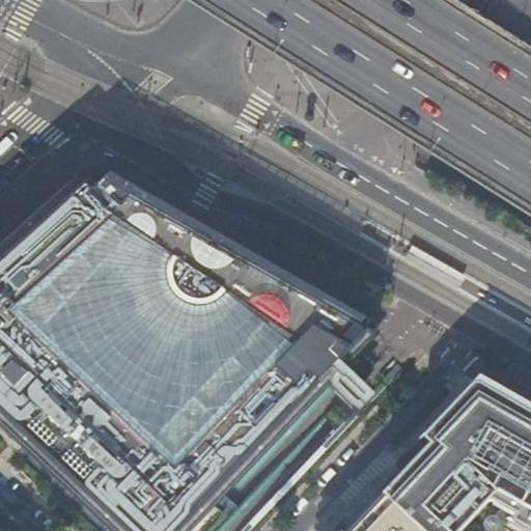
[(0,428),(107,530),(191,530),(328,387),(341,372),(373,338),(359,326),(362,322),(376,330),(378,327),(267,264),(110,174),(96,188),(117,207),(109,216),(101,223),(63,188),(0,245),(0,428)]
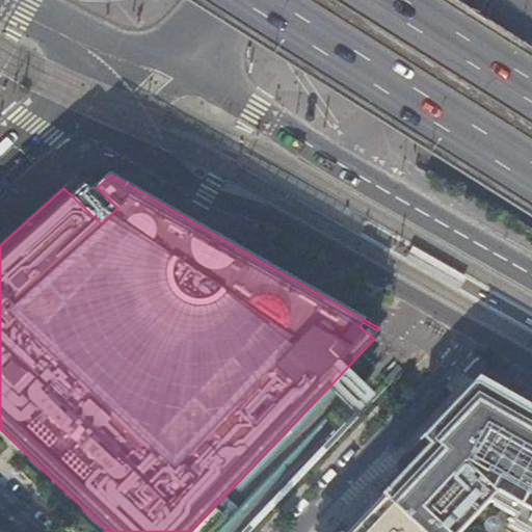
[(371,401),(342,373),(328,388),(358,415),(371,401)]
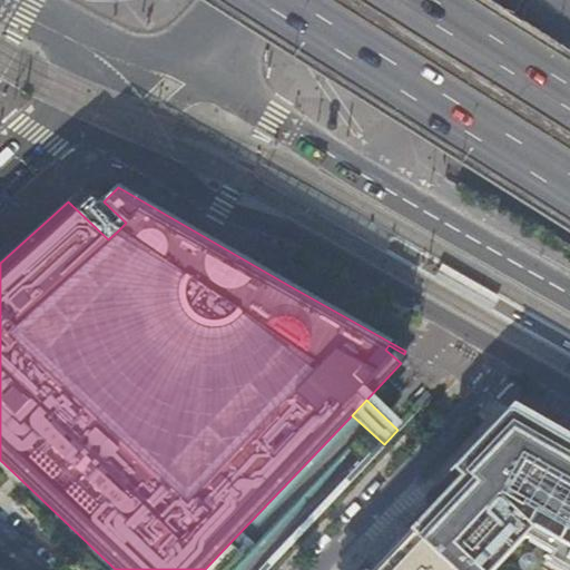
[(459,477),(408,531),(448,569),(491,569),(517,543),(563,569),(569,569),(569,445),(507,410),(494,423),(451,470),(459,477)]
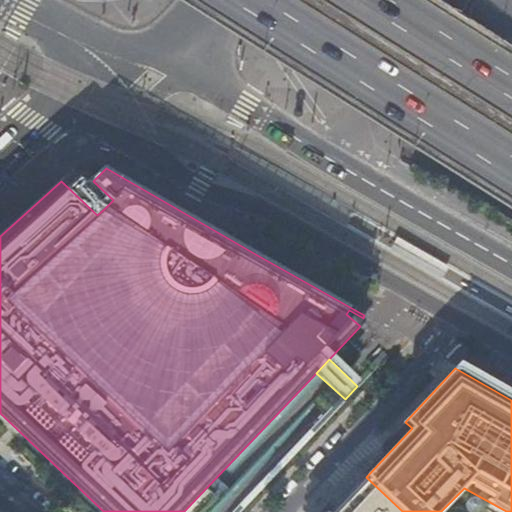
[(402,511),(366,477),(332,511),(402,511)]
